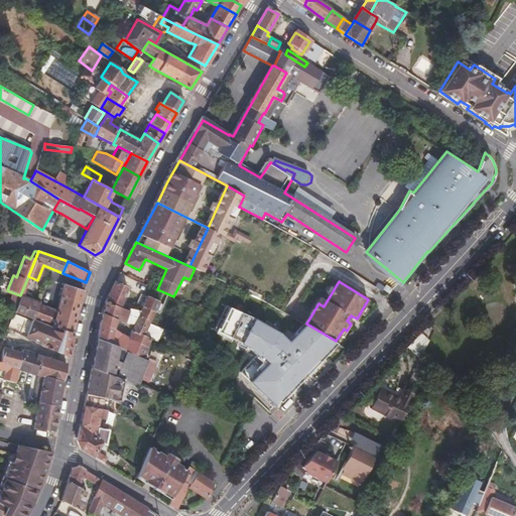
[(127,288),(116,282),(106,301),(119,308),(127,288)]
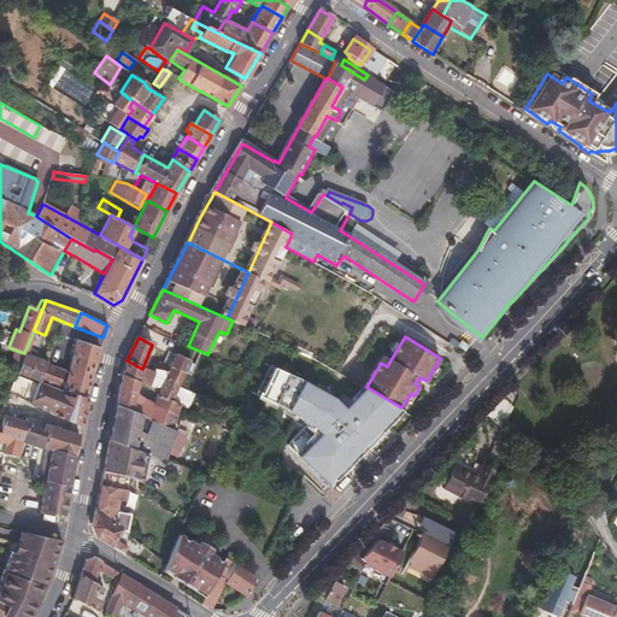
[(95,360),(99,348),(76,340),(72,353),(95,360)]
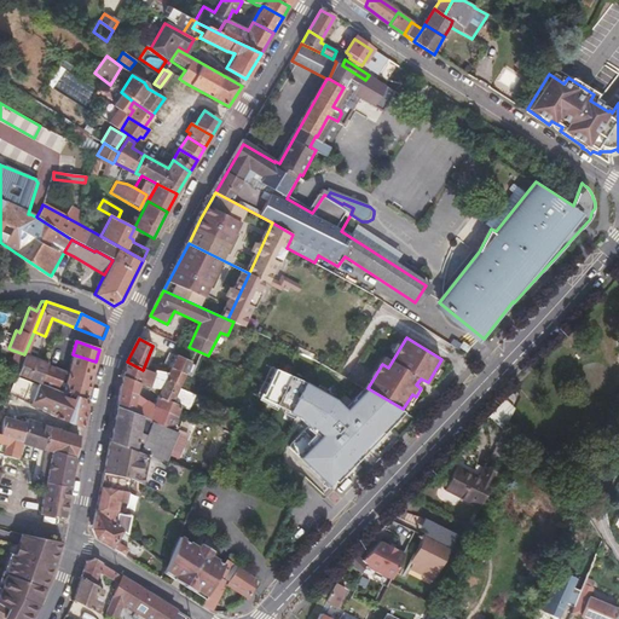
[(11,350),(7,357),(22,363),(24,356),(24,354),(11,350)]
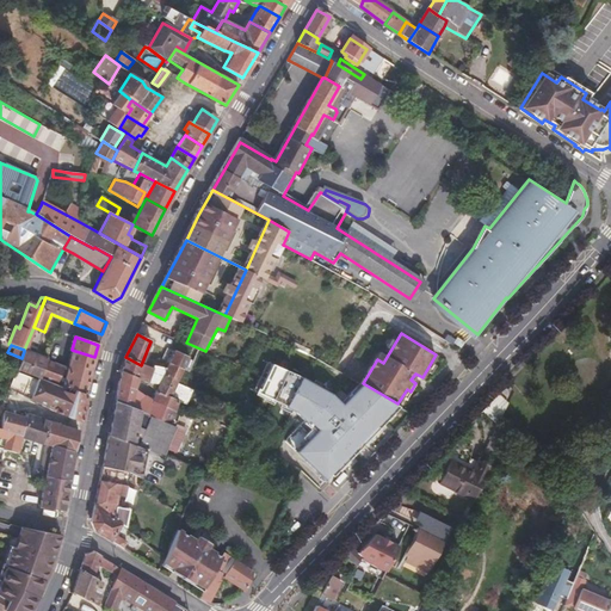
[(94,357),(72,350),(62,388),(71,392),(85,397),(94,357)]
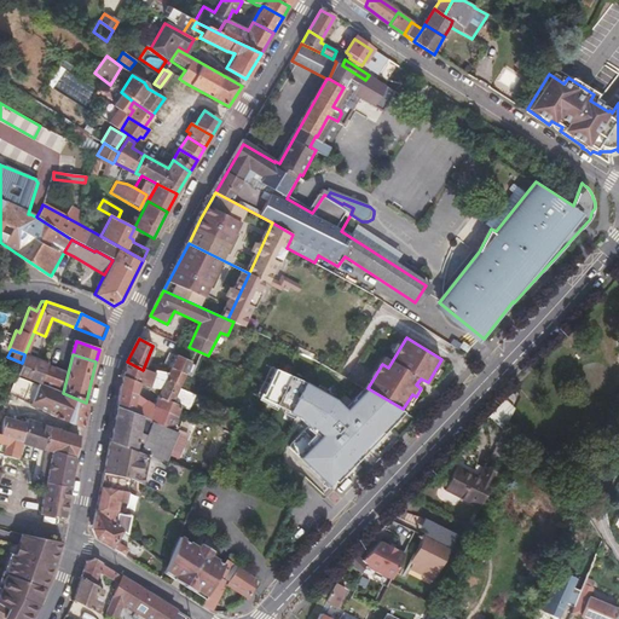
[(184,375),(191,360),(177,354),(171,368),(184,375)]
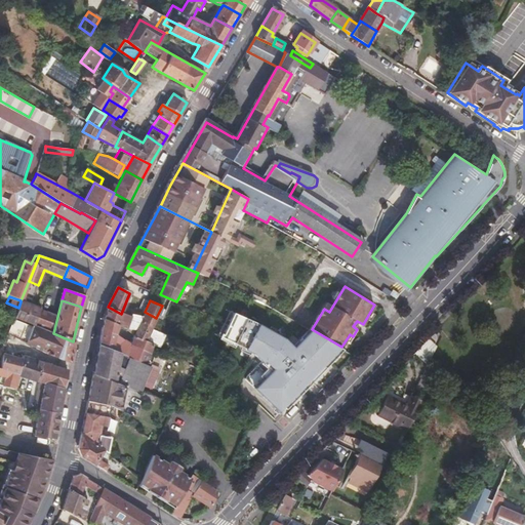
[(21,301),(18,308),(13,318),(36,327),(40,311),(21,301)]
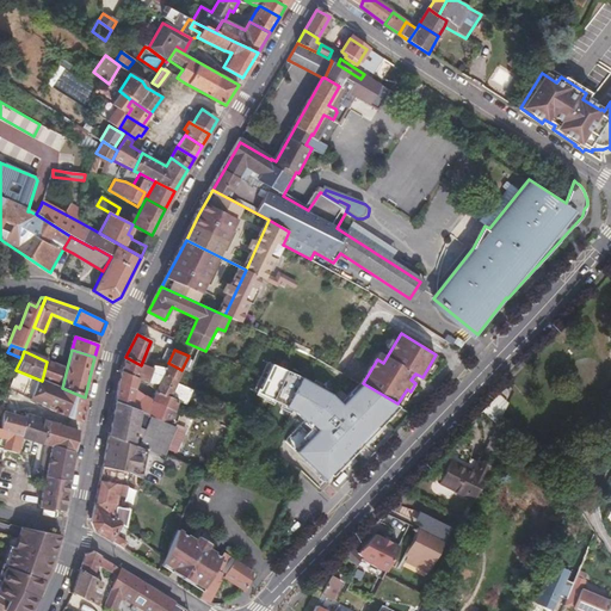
[(141,365),(125,357),(124,358),(121,371),(137,378),(146,383),(148,378),(150,370),(141,365)]
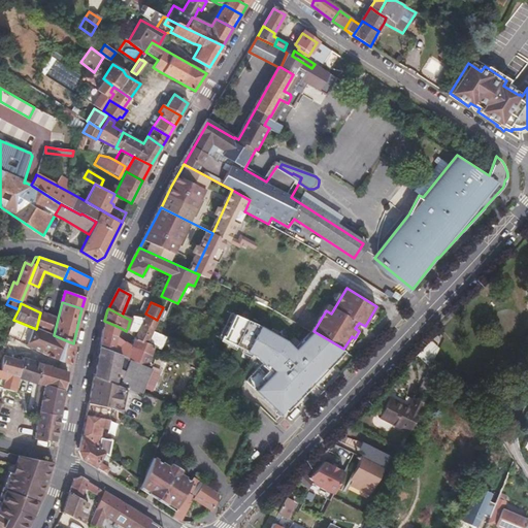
[(258,323),(232,311),(221,337),(254,353),(265,363),(249,381),(282,413),(286,408),(289,410),(345,351),(311,331),(295,350),(288,343),(289,342),(287,339),(258,323)]
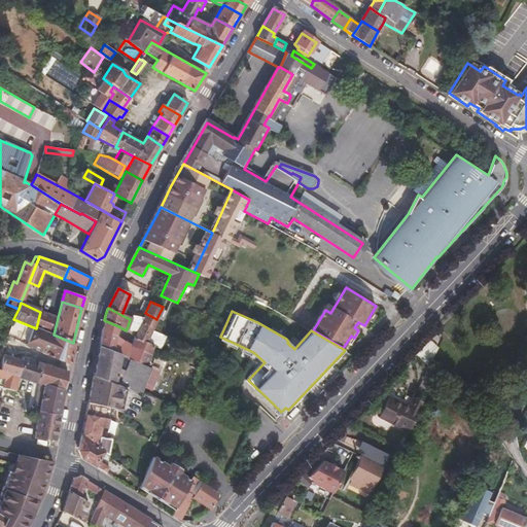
[(40,312),(36,328),(47,332),(54,318),(40,312)]
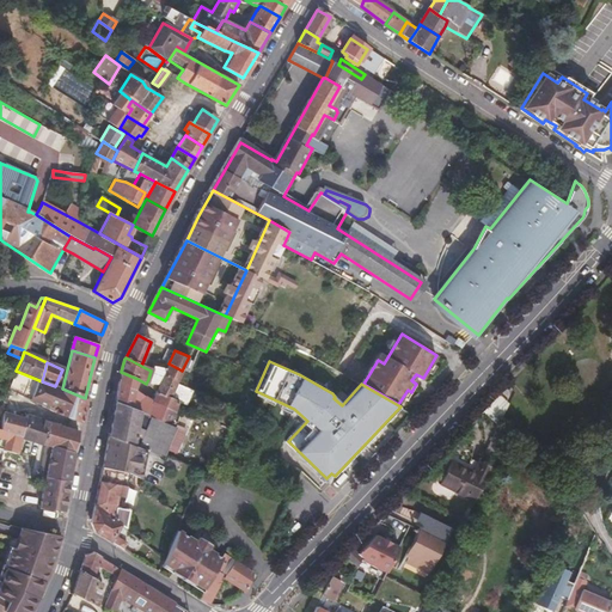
[(152,368),(151,371),(148,379),(160,384),(157,391),(153,399),(151,403),(172,412),(176,399),(169,397),(182,371),(169,363),(166,368),(152,368)]
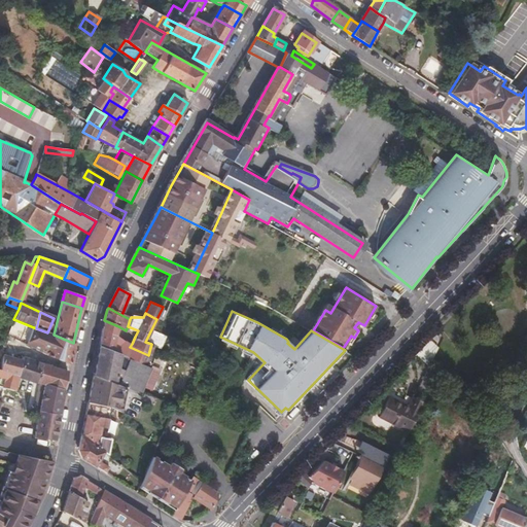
[(118,326),(104,320),(100,346),(123,355),(125,349),(114,344),(115,337),(116,332),(118,326)]
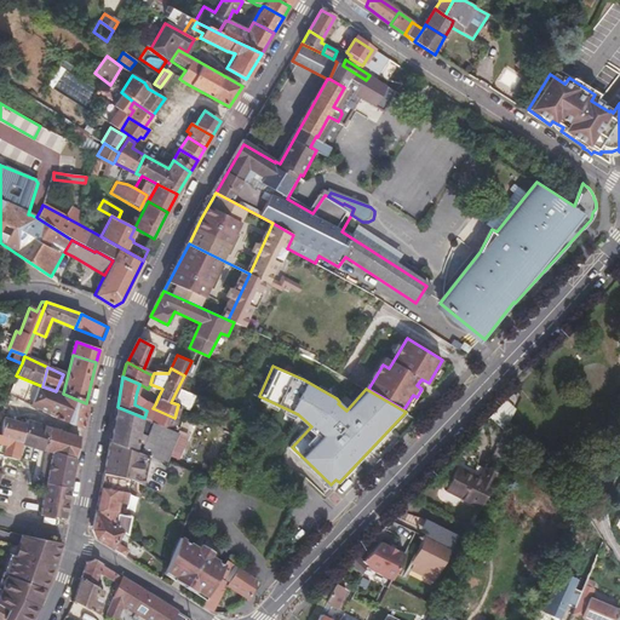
[(7,397),(81,429),(86,403),(72,397),(72,401),(15,379),(7,397)]
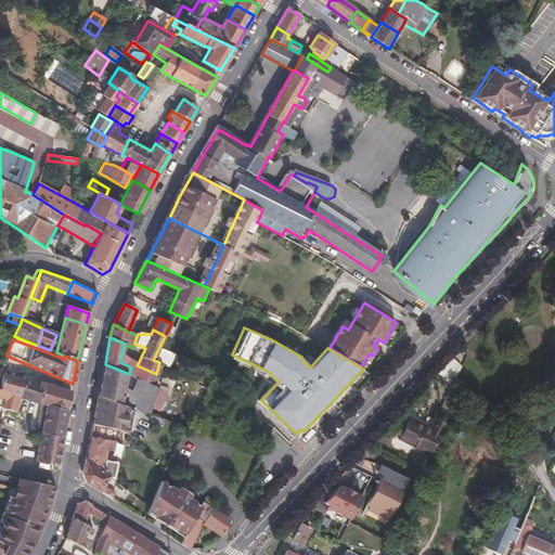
[(145,348),(134,344),(132,348),(142,355),(145,348)]
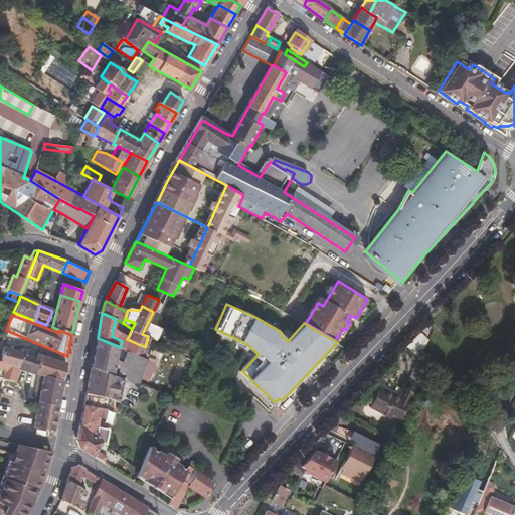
[(290,320),(289,323),(287,326),(295,329),(298,324),(290,320)]
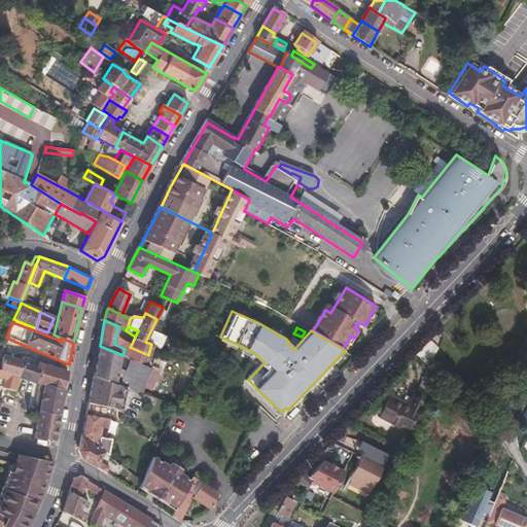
[(125,349),(123,355),(126,357),(130,347),(132,344),(116,332),(115,337),(114,344),(125,349)]
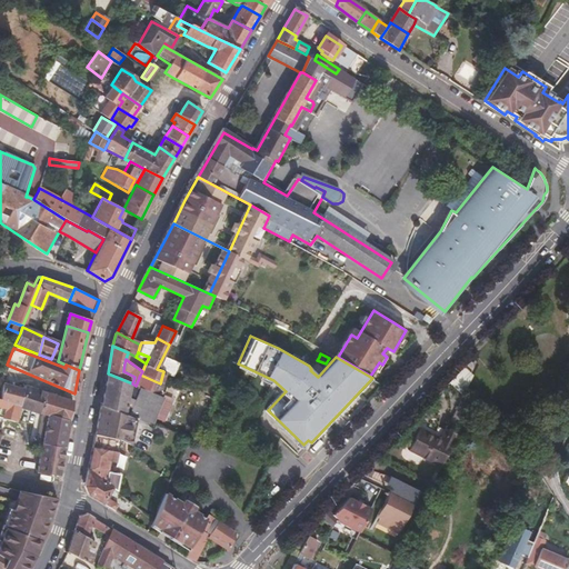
[(471,376),(461,370),(447,386),(462,393),(471,376)]
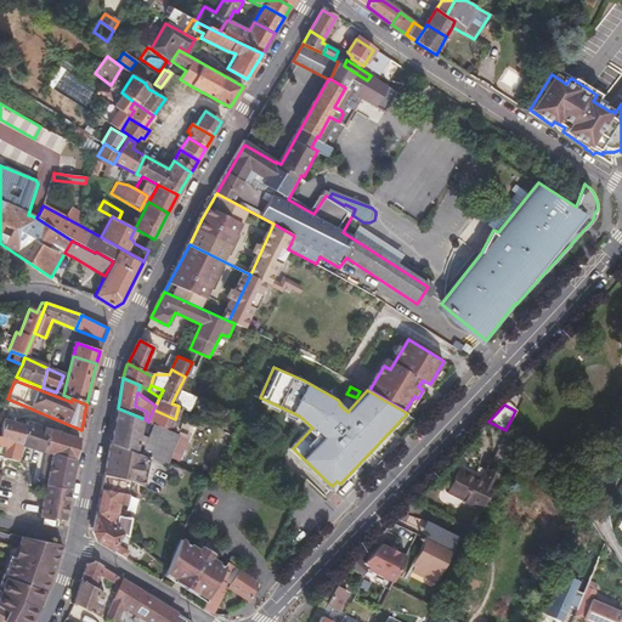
[(219,429),(227,410),(219,406),(210,424),(219,429)]
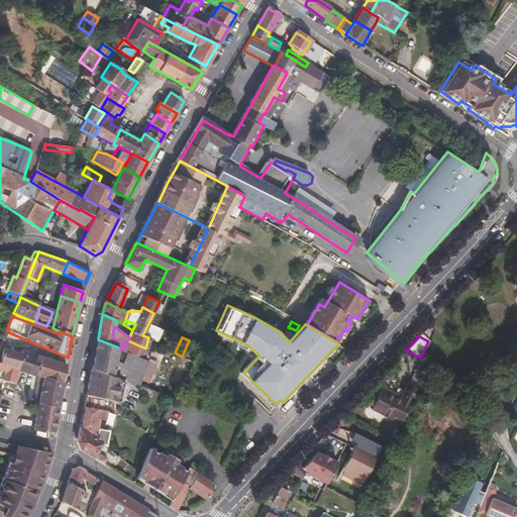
[(120,348),(98,339),(94,356),(92,369),(123,382),(135,387),(143,362),(142,358),(123,350),(120,348)]
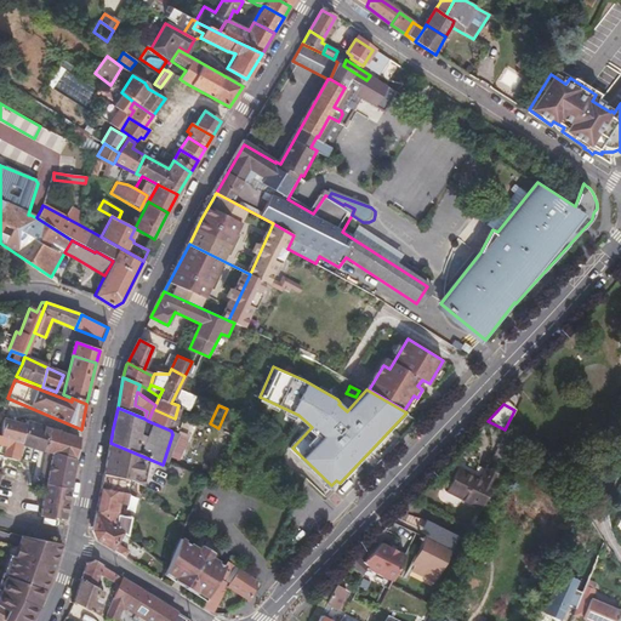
[(171,431),(175,419),(153,409),(148,421),(171,431)]
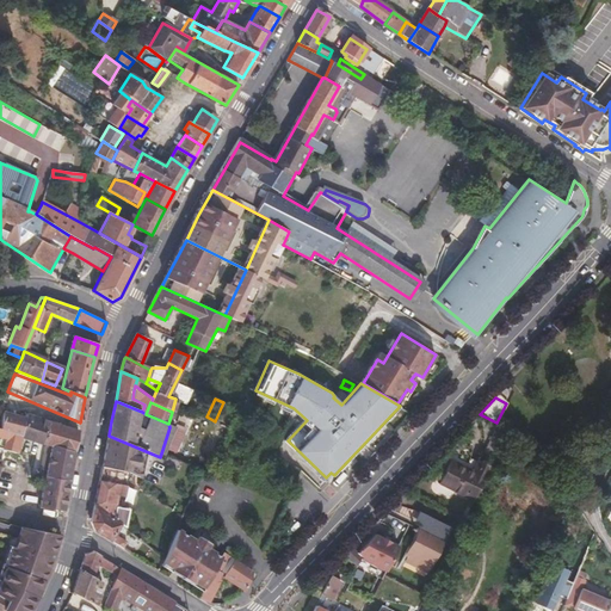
[(0,429),(23,438),(25,419),(5,413),(0,429)]
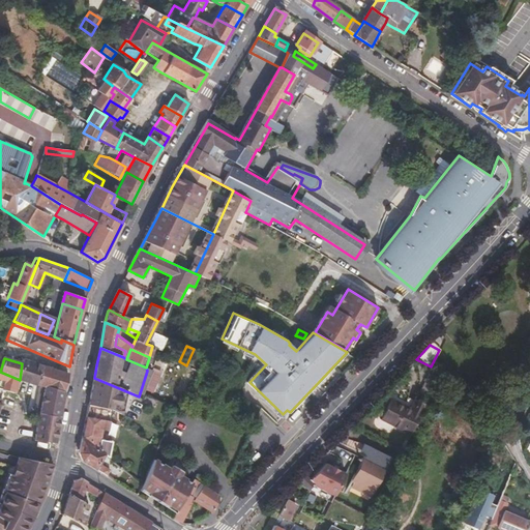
[(20,380),(37,385),(42,365),(23,359),(22,363),(20,380)]
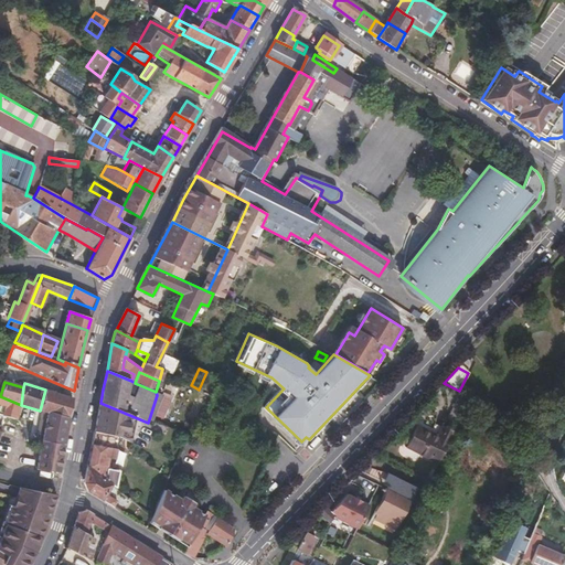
[(48,414),(70,418),(73,398),(45,390),(40,411),(43,412),(48,414)]
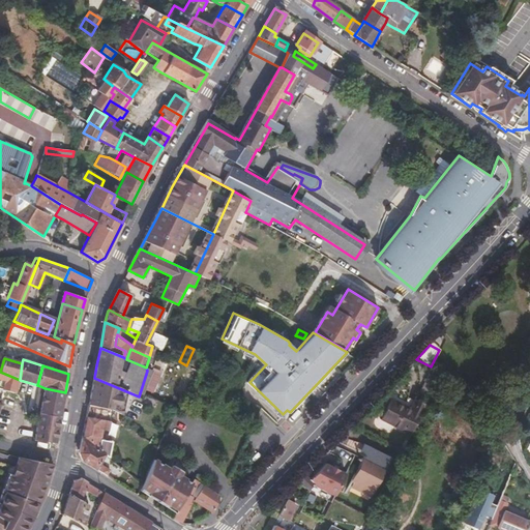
[(159,391),(164,371),(152,369),(148,389),(159,391)]
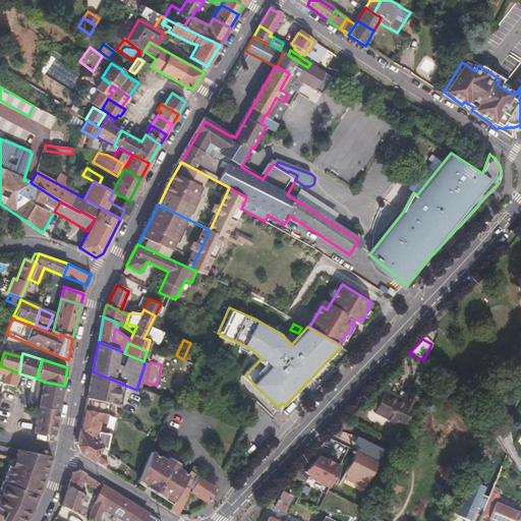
[(2,384),(5,385),(15,388),(19,373),(0,365),(0,374),(1,374),(0,379),(3,380),(2,384)]
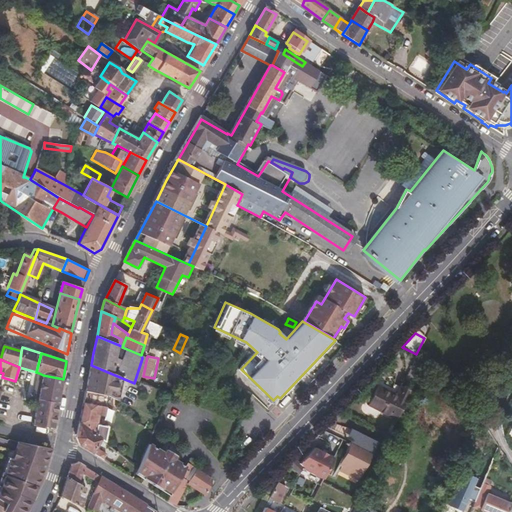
[(417,385),(426,367),(413,360),(404,378),(415,383),(417,385)]
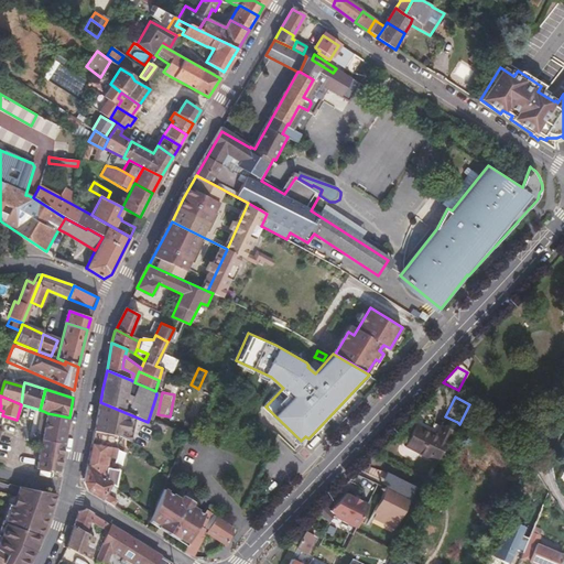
[(100,402),(95,431),(117,435),(130,442),(134,416),(100,402)]
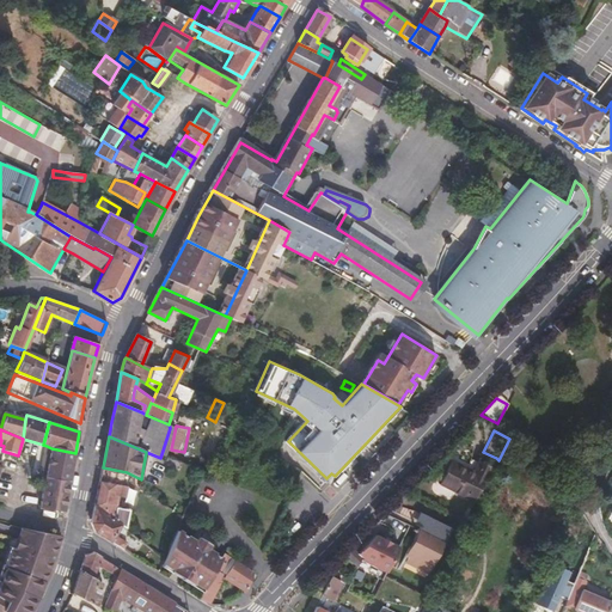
[(41,476),(46,477),(51,448),(47,446),(41,476)]
